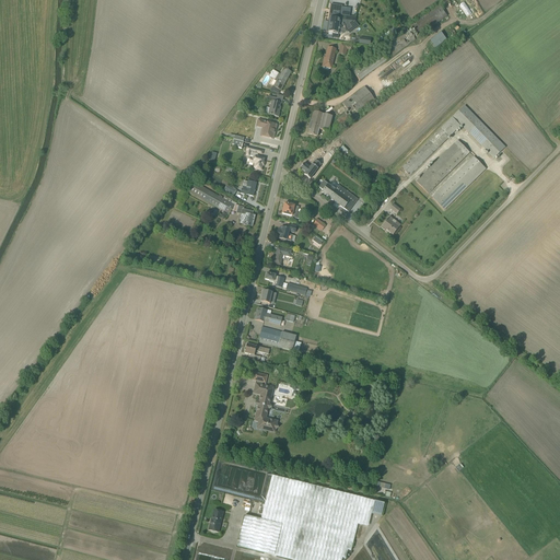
[(342,7),(330,6),(327,33),(333,34),(331,38),(338,39),(338,35),(343,34),(348,33),(349,35),(358,27),(354,22),(356,19),(340,15),(342,7)]
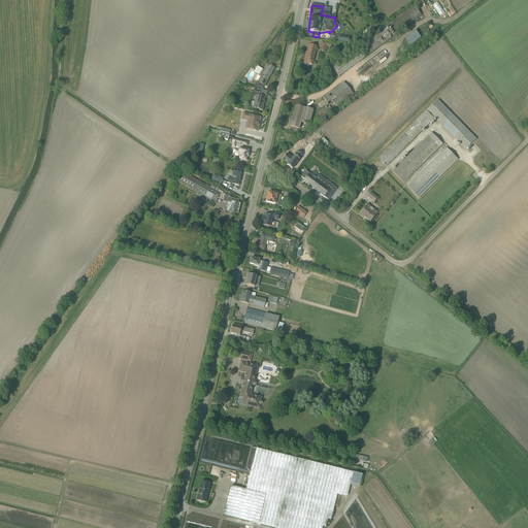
[(387,25),(395,36),(422,15),(414,5),(387,25)]
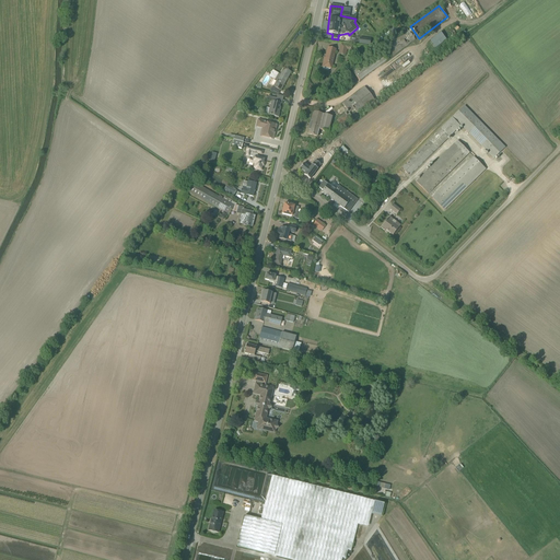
[(383,48),(392,59),(415,41),(406,30),(383,48)]
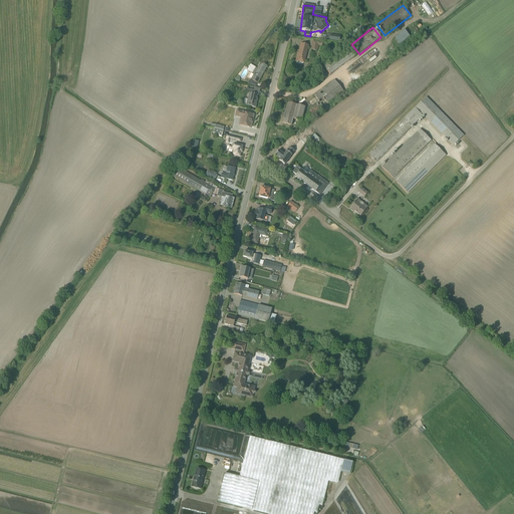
[(410,37),(405,30),(394,38),(399,45),(410,37)]
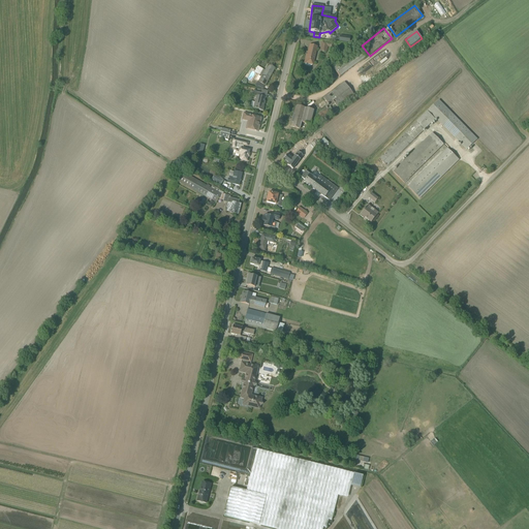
[(332,44),(321,42),(319,52),(327,54),(328,48),(331,49),(332,44)]
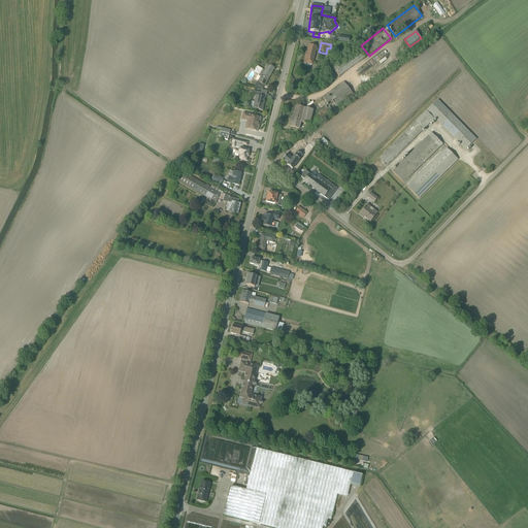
[(311,68),(317,47),(308,45),(306,56),(305,56),(303,64),(304,64),(304,66),(311,68)]
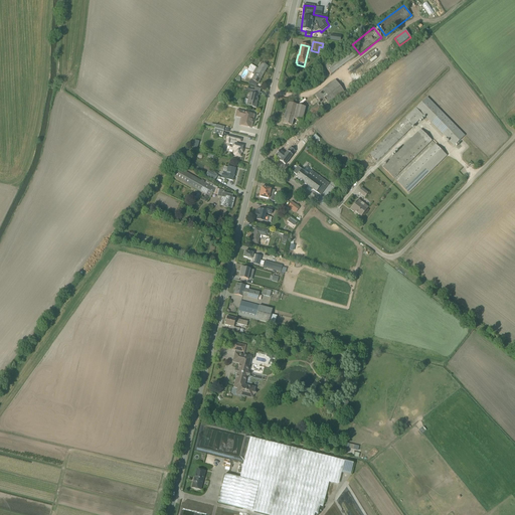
[(348,47),(323,65),(330,75),(355,57),(348,47)]
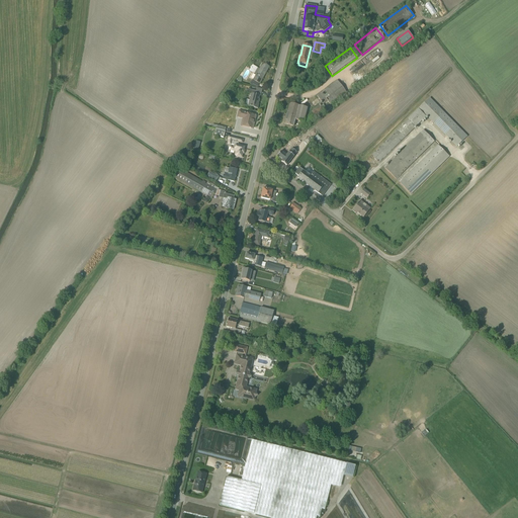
[(381,55),(361,69),(364,73),(384,59),(381,55)]
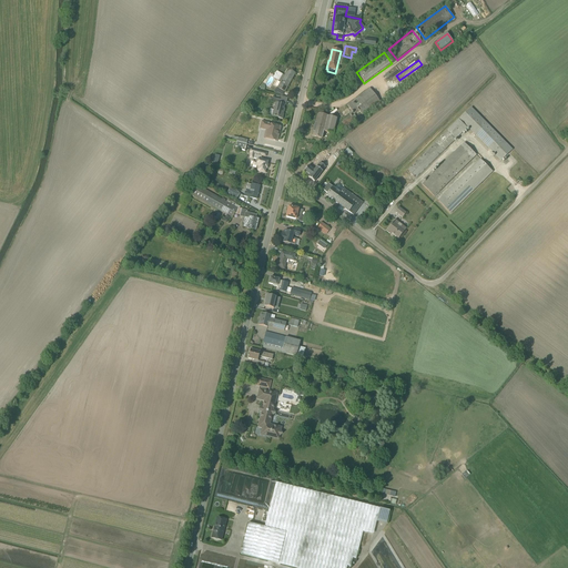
[(283,93),(285,93),(295,73),(287,70),(284,75),(276,72),(273,79),(281,82),(277,89),(276,89),(273,93),(282,97),(283,93)]
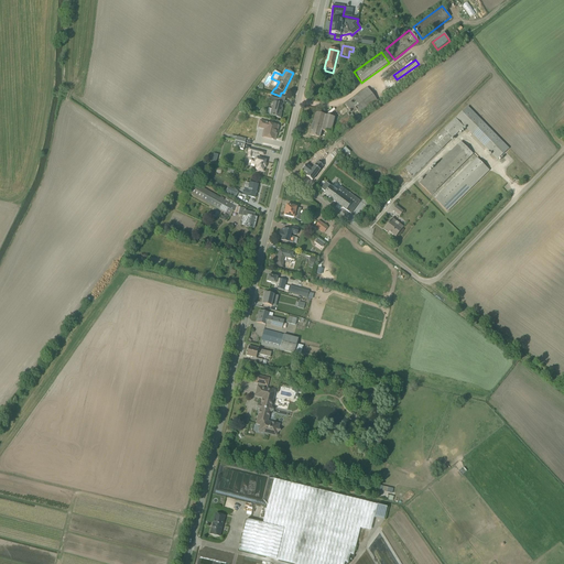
[(377,104),(366,89),(345,105),(351,114),(356,110),(360,116),(377,104)]
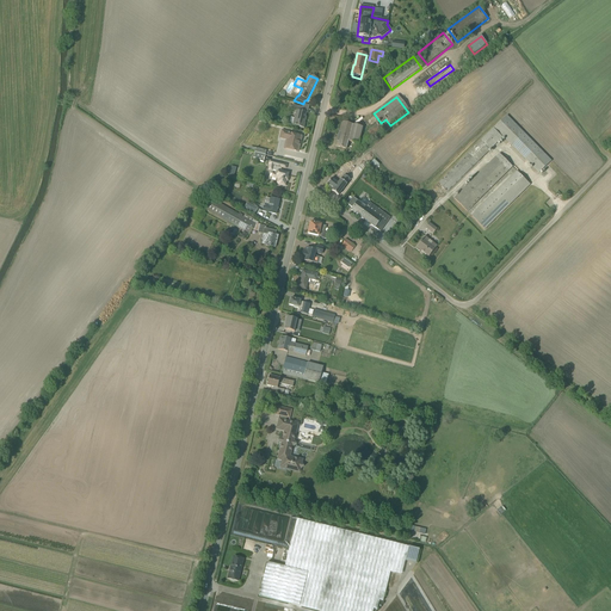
[(290,118),(289,125),(303,129),(308,111),(309,106),(302,105),(301,107),(292,105),(292,104),(288,103),(287,109),(296,111),(294,119),(290,118)]
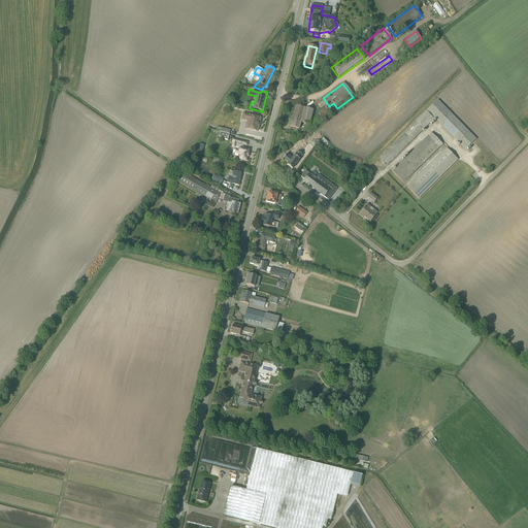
[(439,100),(381,158),(389,166),(437,119),(467,149),(476,139),(439,100)]
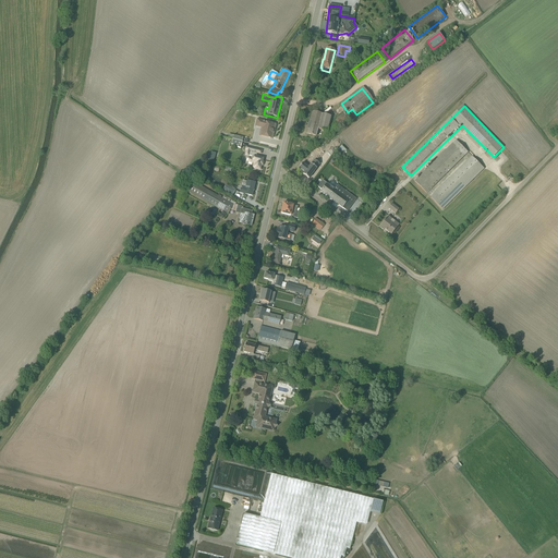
[(317,130),(327,132),(331,117),(312,112),(306,134),(316,136),(317,130)]
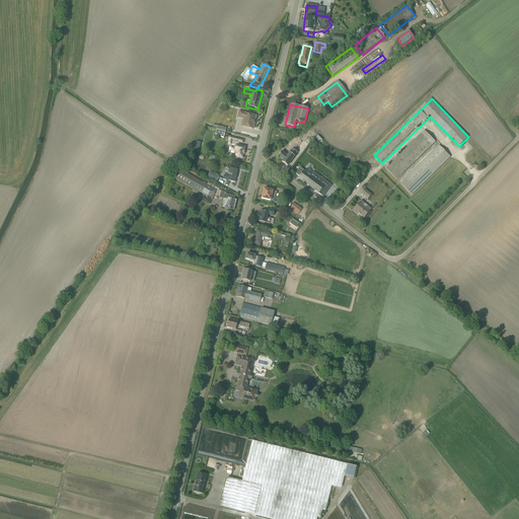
[(306,121),(304,123),(306,126),(327,110),(323,105),(321,107),(319,105),(312,112),(313,114),(305,120),(306,121)]
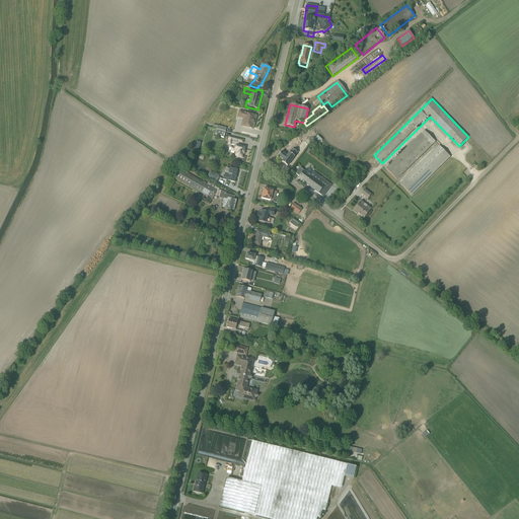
[(240,127),(253,130),(256,117),(245,114),(245,113),(238,112),(236,119),(242,120),(240,127)]
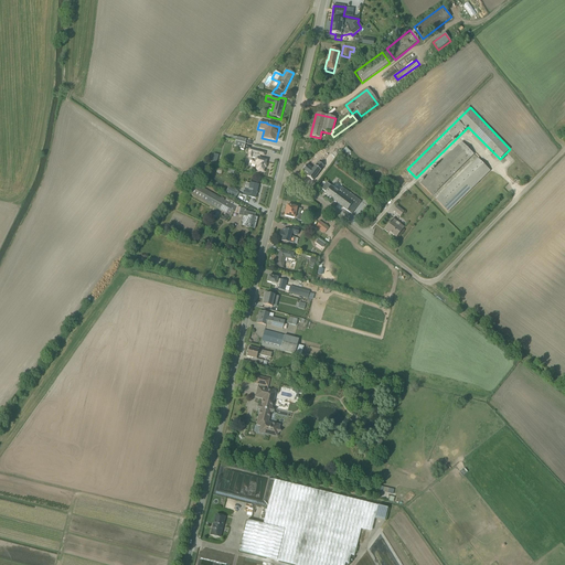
[(462,142),(422,183),(433,194),(475,153),(462,142)]
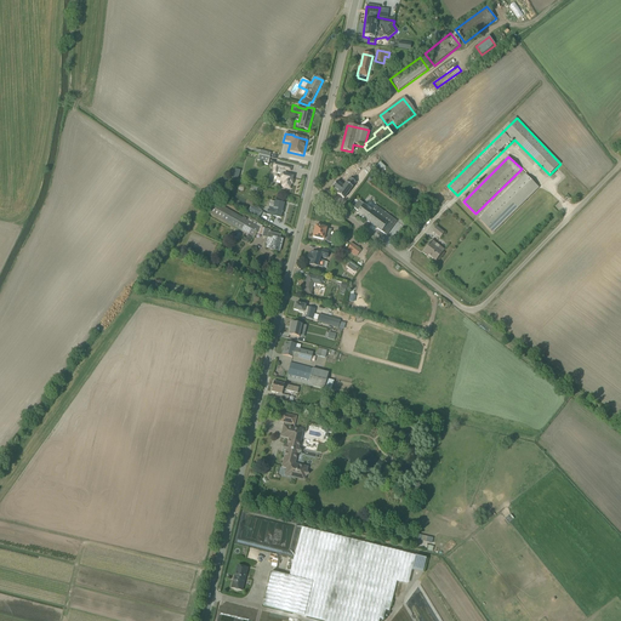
[(351,169),(355,176),(371,165),(366,158),(351,169)]
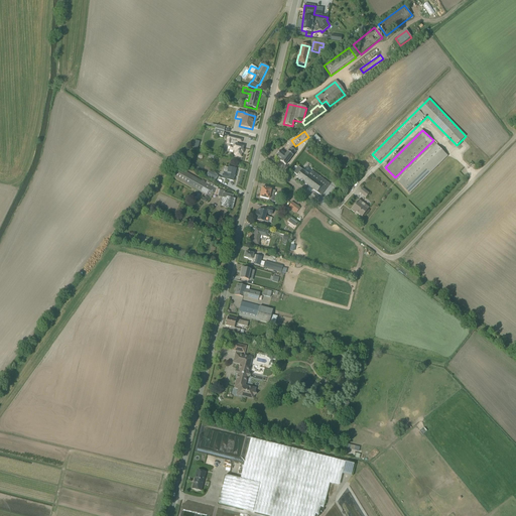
[(243,140),(227,136),(226,140),(227,140),(226,144),(230,145),(228,151),(234,152),(233,156),(240,158),(243,147),(238,146),(239,143),(242,143),(243,140)]
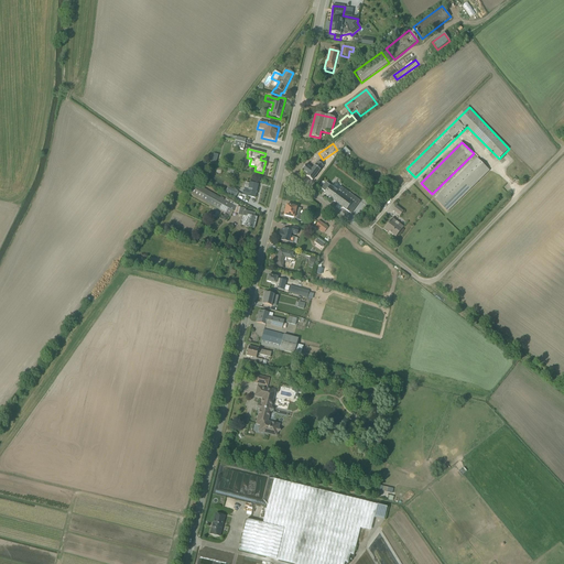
[(478,158),(436,198),(448,210),(490,170),(478,158)]
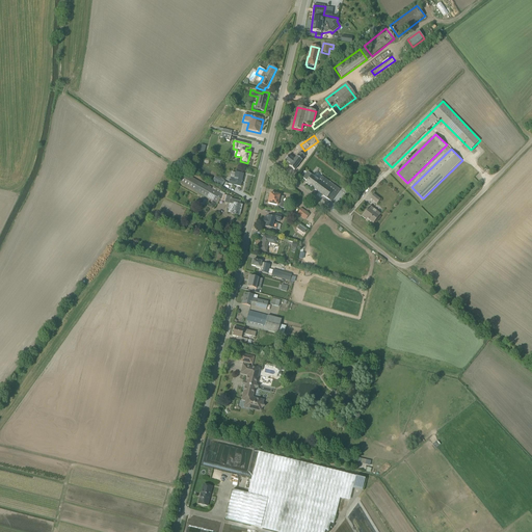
[(294,170),(301,161),(295,157),(294,159),(289,155),(284,161),(289,165),(288,167),(294,170)]
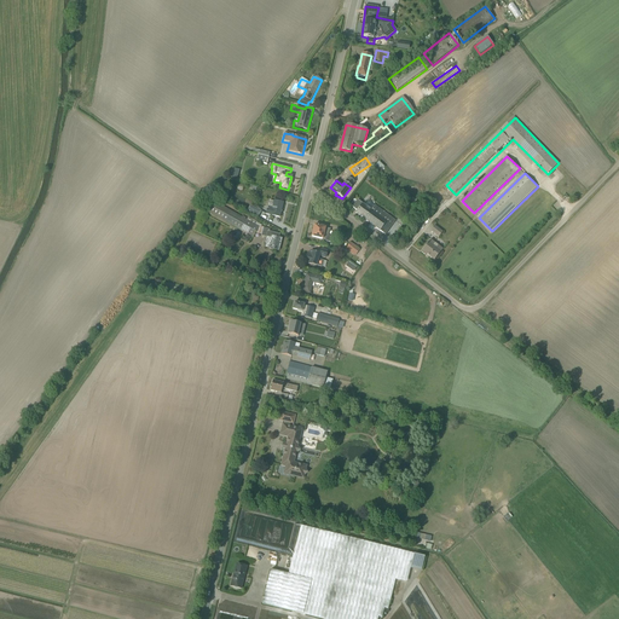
[(268,230),(261,227),(261,225),(248,218),(247,220),(212,201),(206,210),(201,208),(194,223),(201,227),(208,214),(247,235),(243,242),(248,244),(252,238),(253,238),(255,235),(266,237),(264,248),(278,252),(281,239),(279,238),(281,235),(267,232),(268,230)]
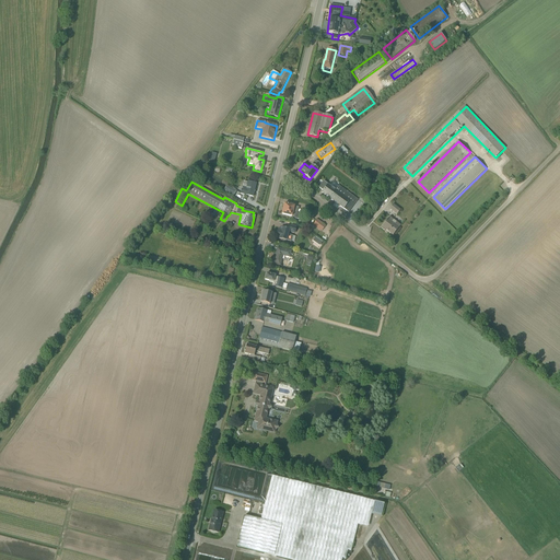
[(241,195),(253,197),(256,184),(247,182),(247,183),(244,182),(241,195)]
